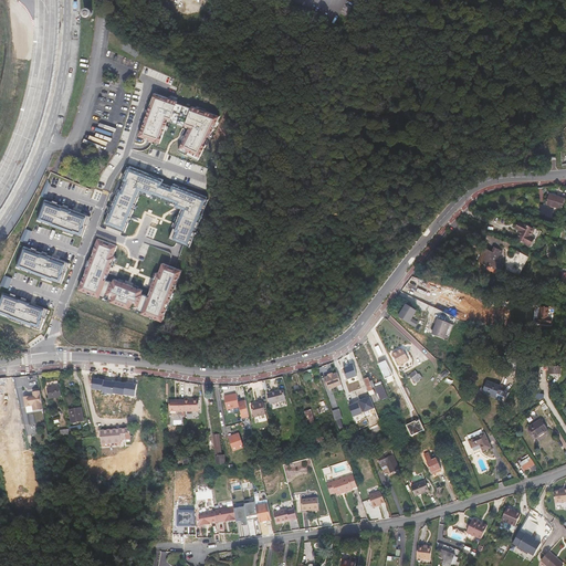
[(156,97),(142,138),(149,142),(159,146),(169,118),(194,127),(184,152),(200,158),(215,118),(156,97)]
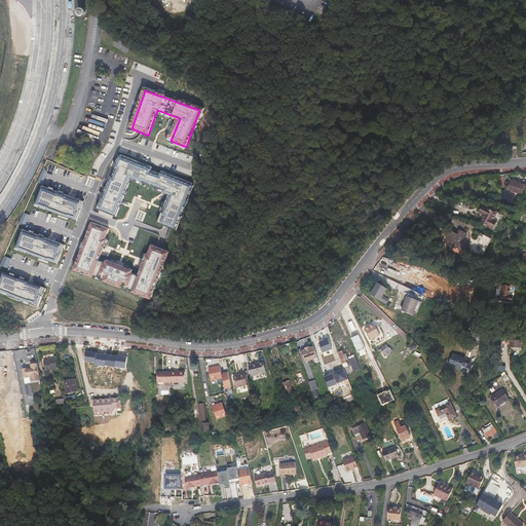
[(166,173),(162,171),(161,174),(151,170),(153,166),(148,164),(148,165),(140,162),(141,161),(121,154),(120,155),(119,155),(115,166),(116,166),(113,176),(111,176),(106,188),(108,189),(105,195),(103,195),(98,208),(117,216),(121,204),(123,199),(129,183),(128,182),(130,178),(138,181),(137,182),(143,185),(144,182),(158,187),(157,190),(163,193),(164,191),(171,194),(170,198),(167,198),(163,208),(162,210),(158,222),(164,224),(167,226),(177,229),(195,185),(193,185),(193,183),(175,176),(175,177),(166,173)]
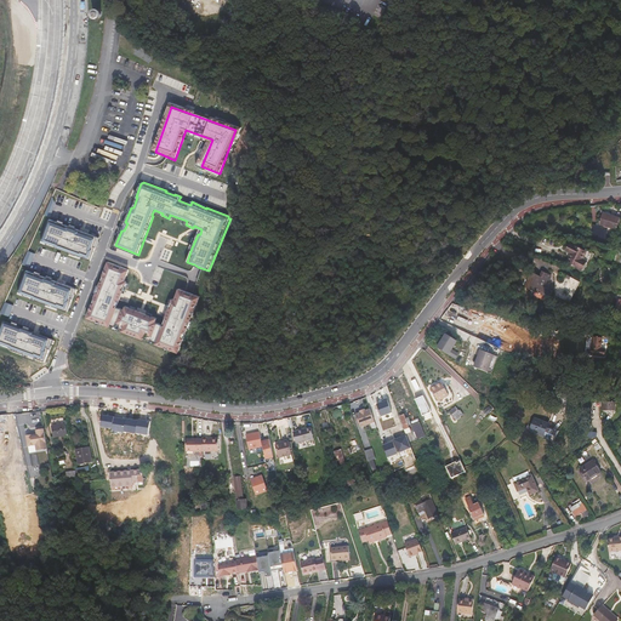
[(52,198),(44,215),(50,217),(56,200),(52,198)]
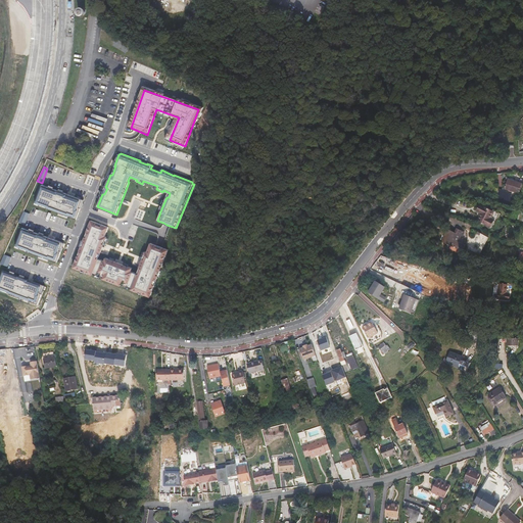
[(522,184),(508,180),(505,189),(519,193),(522,184)]
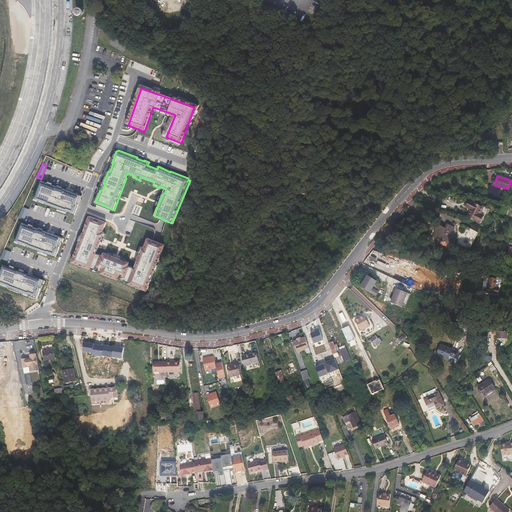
[(48,184),(41,181),(35,198),(46,203),(45,204),(63,211),(63,210),(75,214),(82,196),(62,189),(57,187),(52,185),(48,184)]
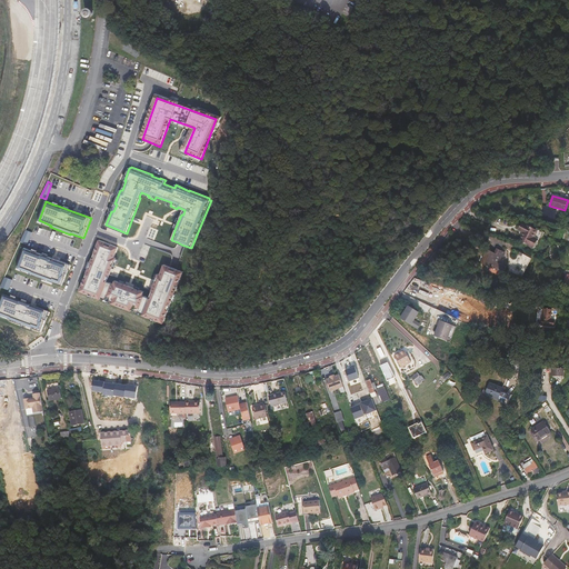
[(541,217),(541,221),(553,225),(557,212),(547,207),(540,206),(541,217)]
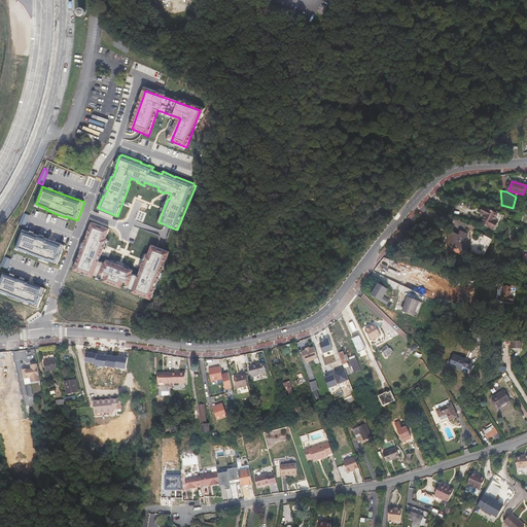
[(481,213),(485,216),(482,223),(494,230),(498,222),(494,220),(497,214),(484,207),(481,213)]
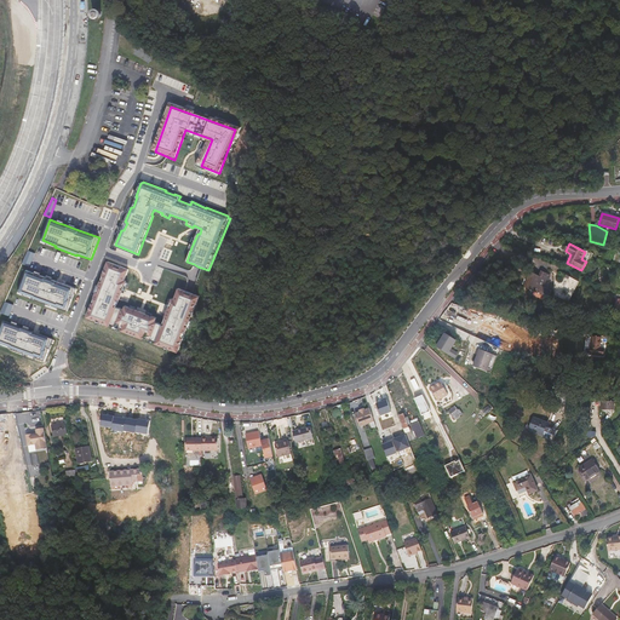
[(28,251),(22,264),(29,267),(35,253),(28,251)]
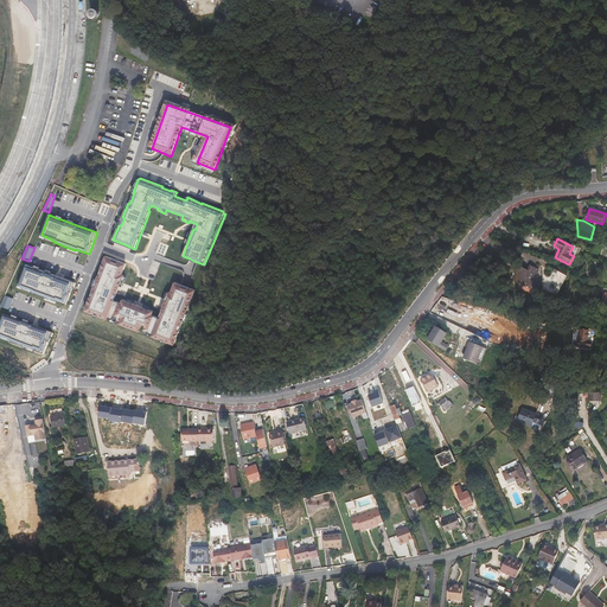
[(580,250),(573,247),(569,254),(574,256),(569,264),(572,267),(580,250)]
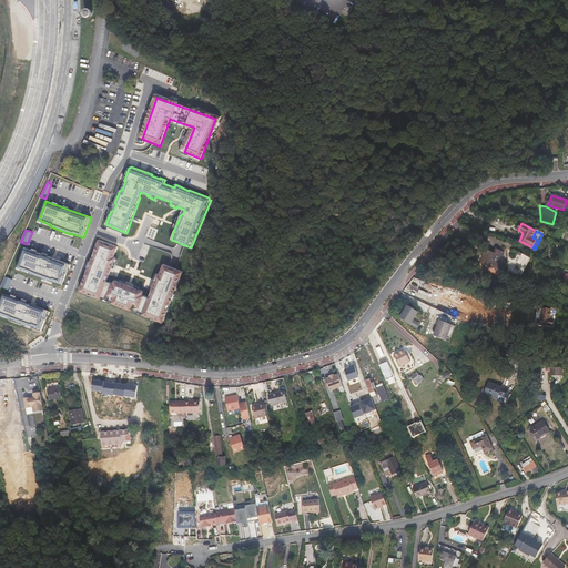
[(142,294),(143,291),(133,286),(124,283),(115,280),(113,283),(107,281),(105,280),(108,273),(109,274),(113,264),(115,257),(114,256),(118,246),(99,239),(79,291),(100,298),(101,297),(112,302),(111,303),(117,305),(118,304),(125,307),(125,308),(131,311),(131,310),(142,313),(142,315),(162,323),(182,271),(172,267),(169,266),(163,264),(160,274),(158,273),(155,280),(151,291),(153,291),(151,297),(149,296),(142,294)]
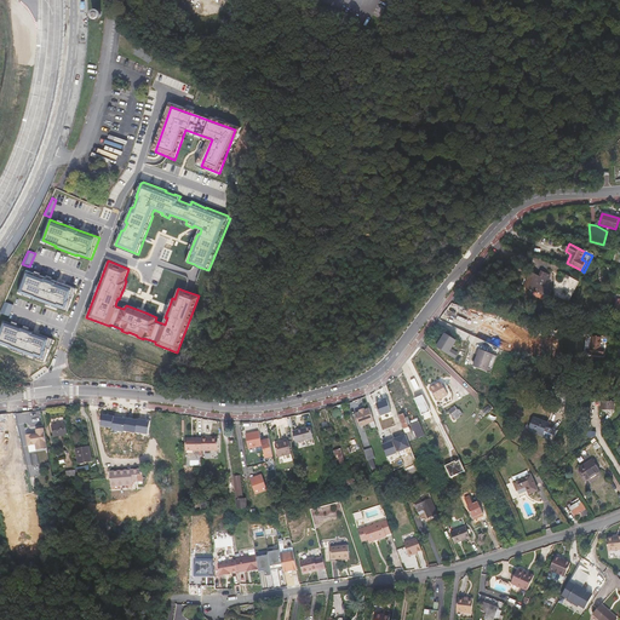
[(68,311),(76,288),(52,280),(46,277),(40,275),(34,274),(27,270),(18,291),(33,297),(32,298),(68,311)]
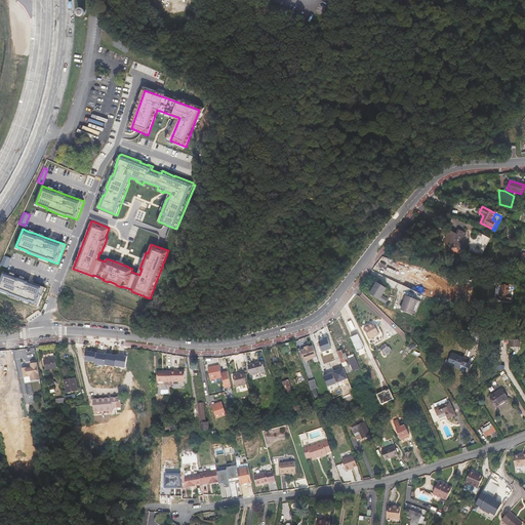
[(449,231),(444,243),(465,252),(468,246),(461,244),(467,234),(458,230),(456,234),(449,231)]
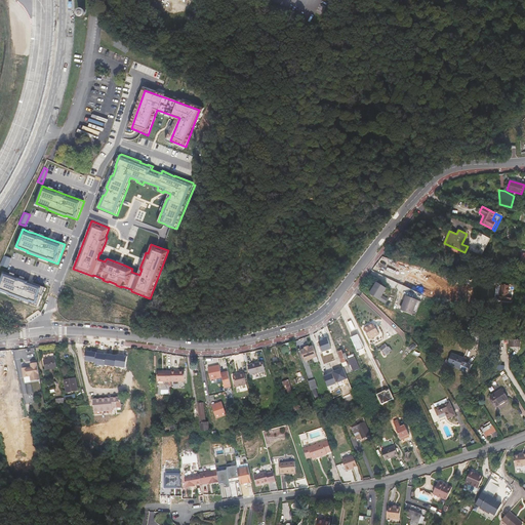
[(522,232),(517,231),(516,235),(512,234),(511,237),(519,241),(522,232)]
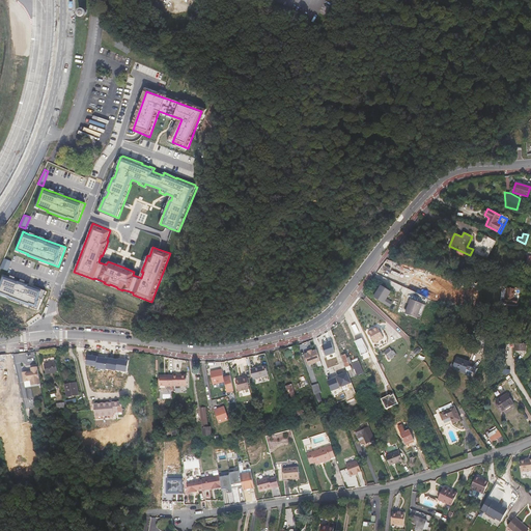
[(520,270),(530,270),(530,255),(527,255),(527,262),(521,261),(520,270)]
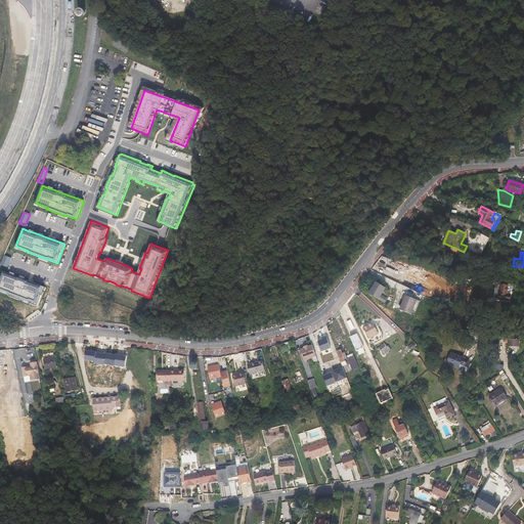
[(0,264),(8,267),(11,258),(4,255),(0,264)]
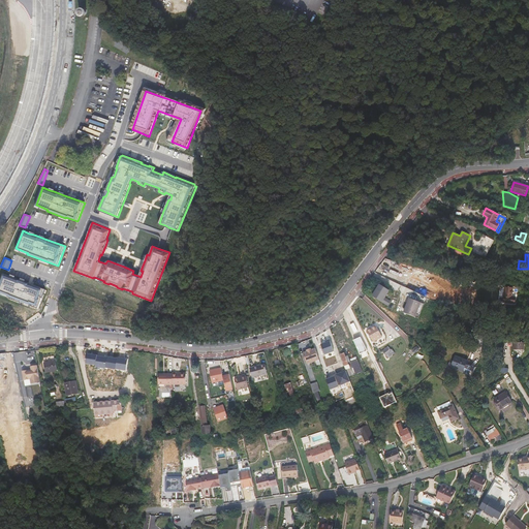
[(35,308),(43,289),(23,281),(18,279),(12,277),(7,276),(1,273),(0,275),(0,292),(6,296),(5,298),(35,308)]
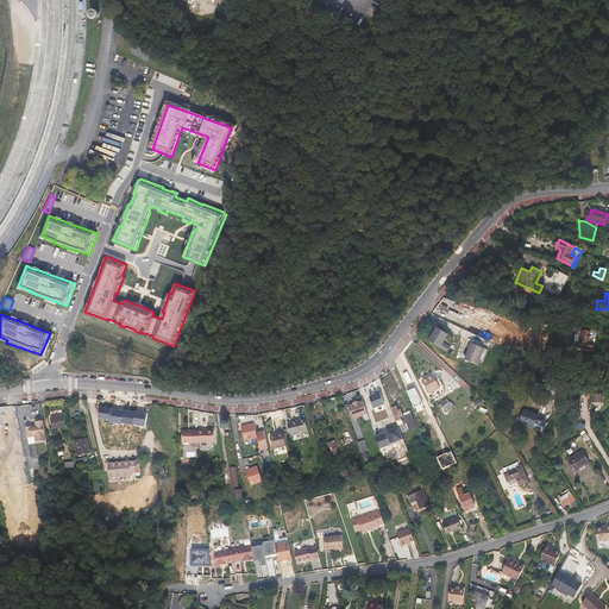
[(450,333),(439,326),(431,340),(447,351),(450,346),(444,343),(450,333)]
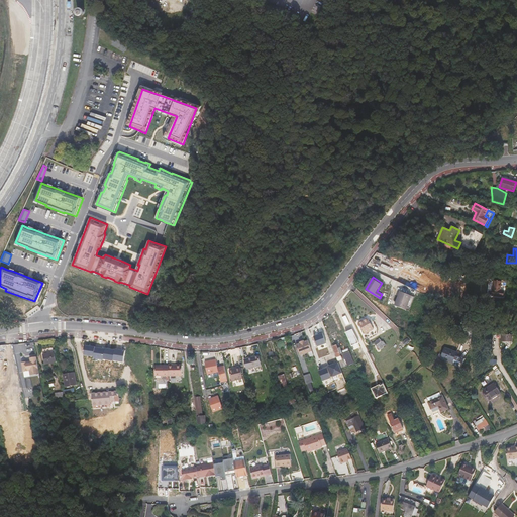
[(493,281),(492,296),(503,297),(504,291),(501,290),(501,282),(493,281)]
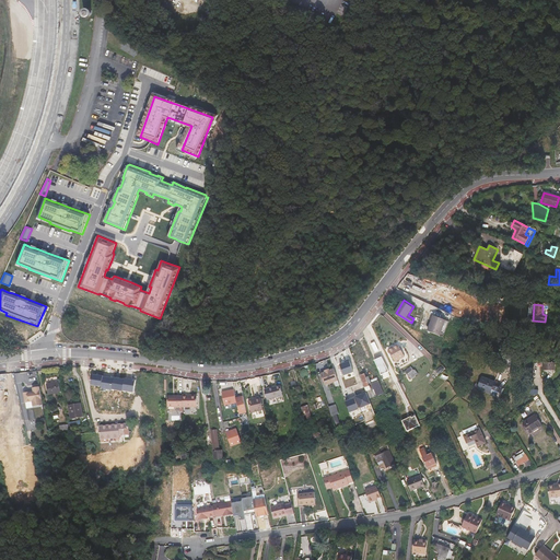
[(444,337),(450,322),(435,315),(429,330),(444,337)]
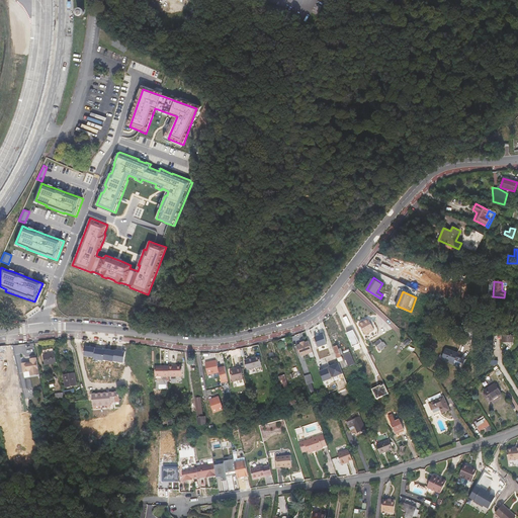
[(377,336),(368,319),(359,323),(369,341),(377,336)]
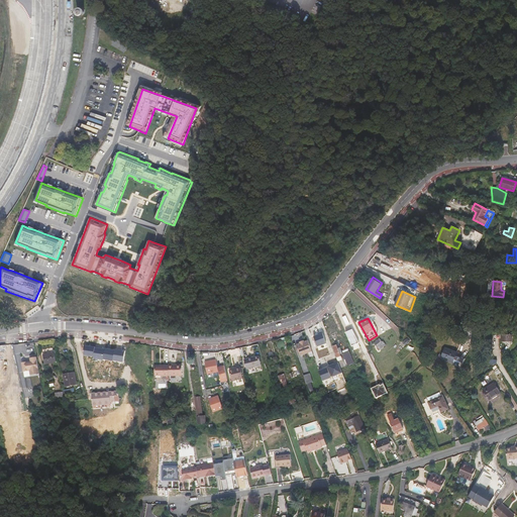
[(326,343),(322,333),(314,336),(318,346),(326,343)]
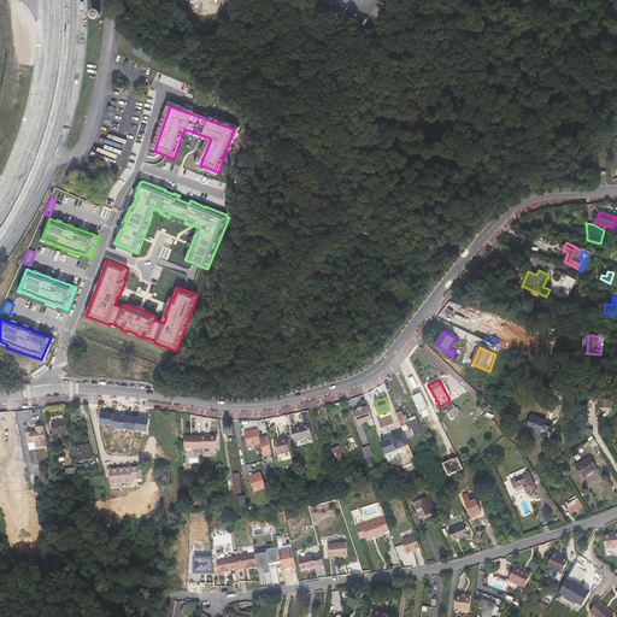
[(89,405),(92,417),(99,416),(98,404),(89,405)]
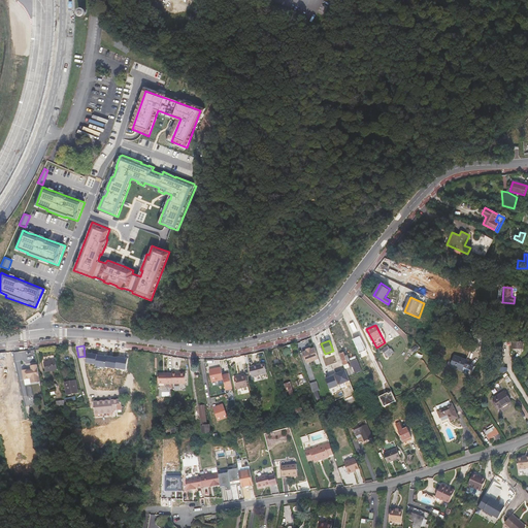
[(394,353),(389,345),(383,351),(388,358),(394,353)]
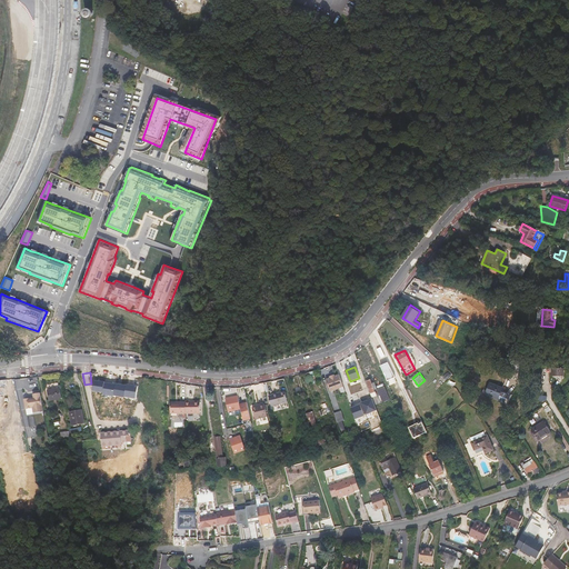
[(330,378),(327,380),(331,391),(343,386),(343,385),(340,377),(339,375),(335,376),(335,375),(330,377),(330,378)]
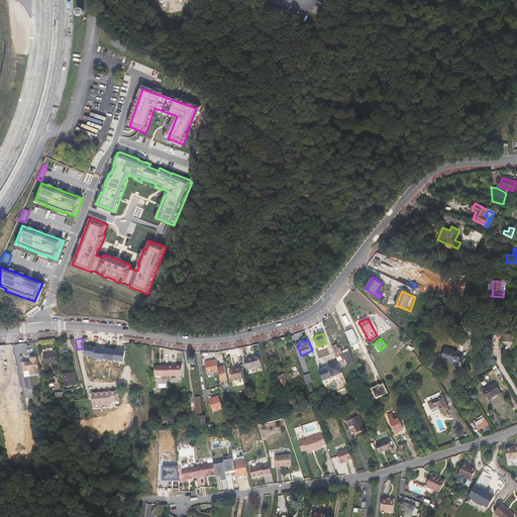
[(6,345),(0,345),(0,380),(9,379),(6,345)]
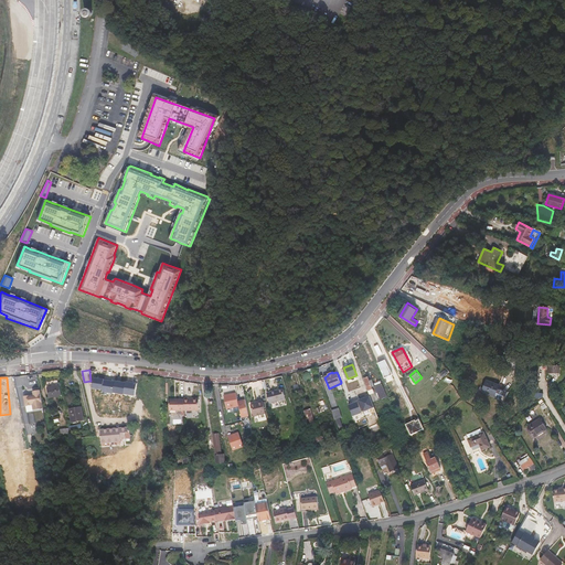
[(104,380),(94,377),(93,388),(102,391),(104,380)]
